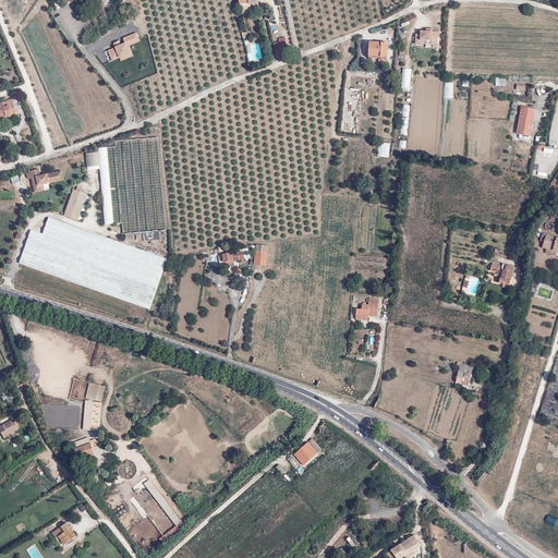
[(247,3),(240,5),(242,15),(251,13),(247,3)]
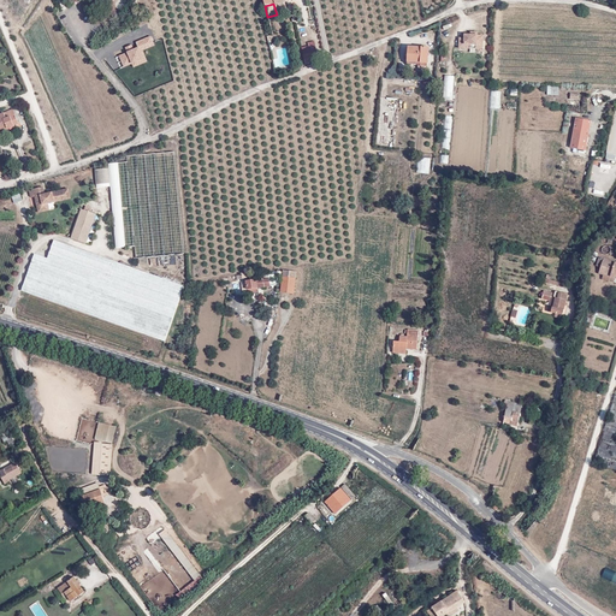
[(471,34),(465,34),(465,37),(460,37),(460,48),(484,48),(485,35),(479,35),(479,33),(471,31),(471,34)]
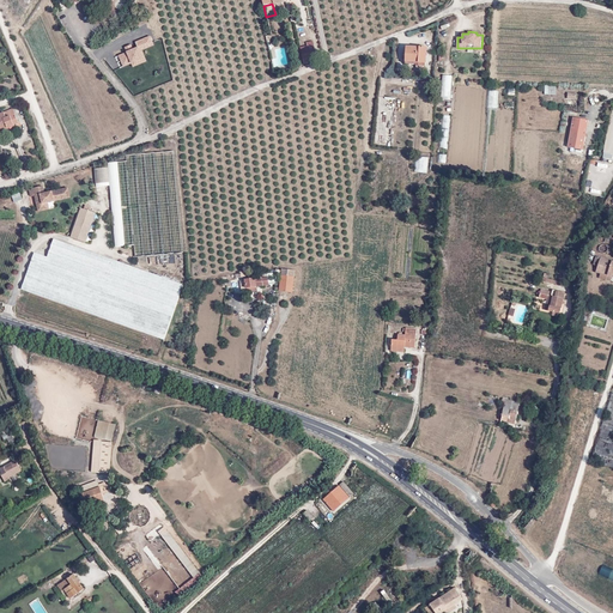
[(135,41),(138,48),(119,55),(123,67),(132,64),(133,67),(149,61),(144,49),(155,46),(151,36),(135,41)]
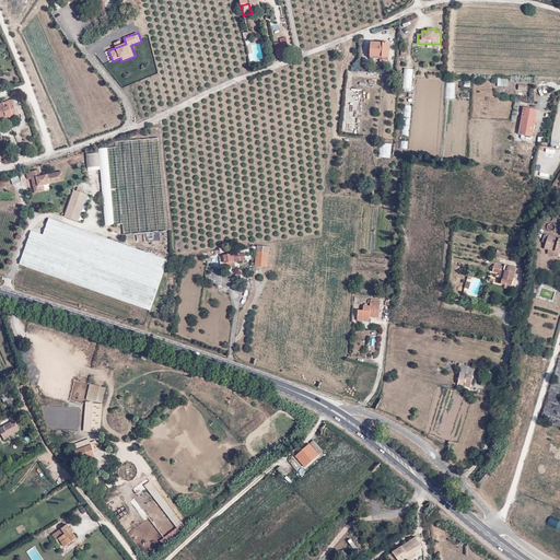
[(280,38),(280,42),(275,43),(276,49),(289,46),(286,37),(280,38)]
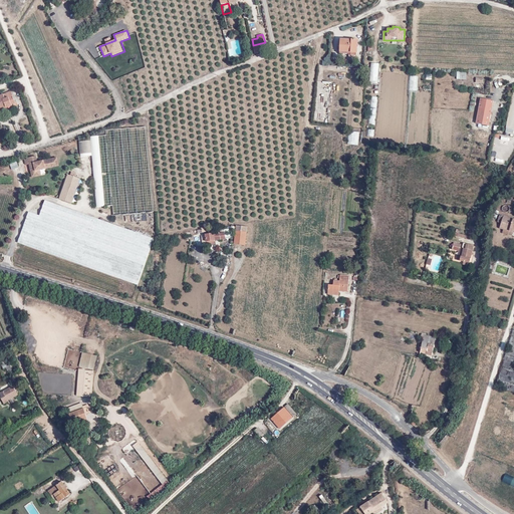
[(340,53),(356,53),(357,40),(340,38),(340,53)]
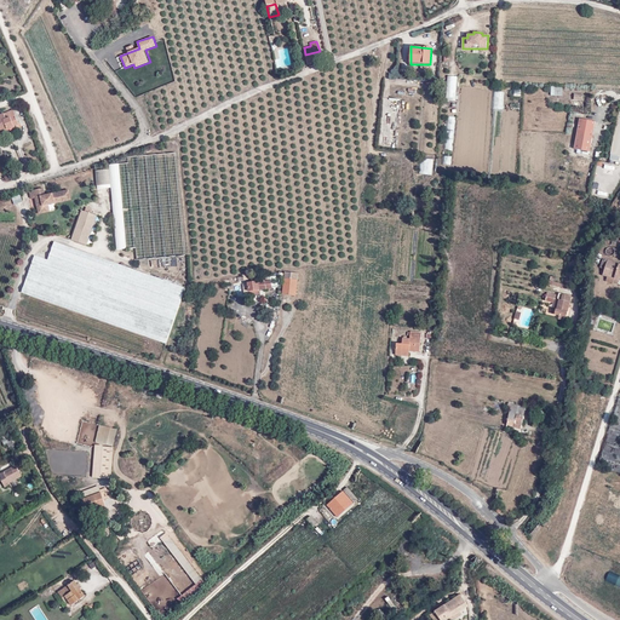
[(459,78),(448,76),(447,95),(458,96),(459,78)]
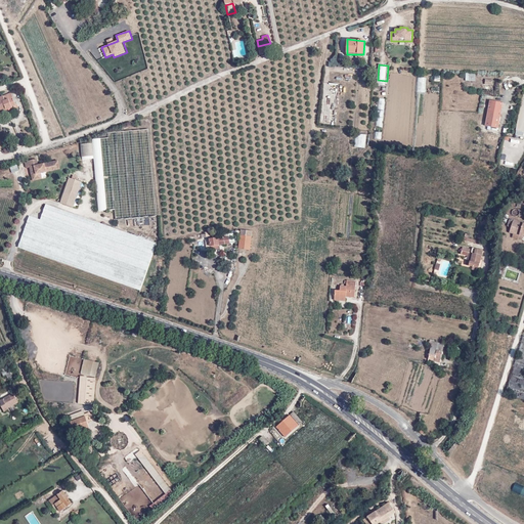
[(465,74),(465,82),(475,82),(476,74),(465,74)]
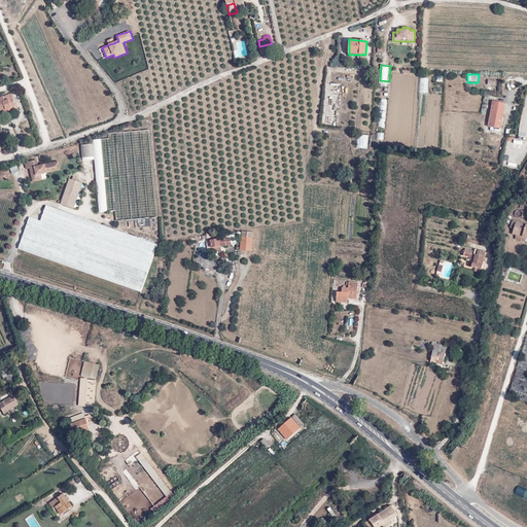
[(11,93),(0,97),(0,112),(10,109),(11,112),(19,110),(11,93)]
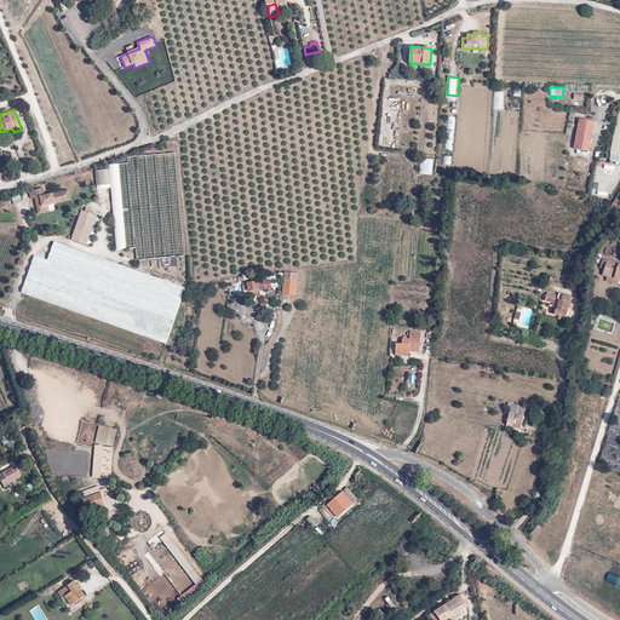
[(455,118),(448,116),(443,164),(452,165),(455,118)]
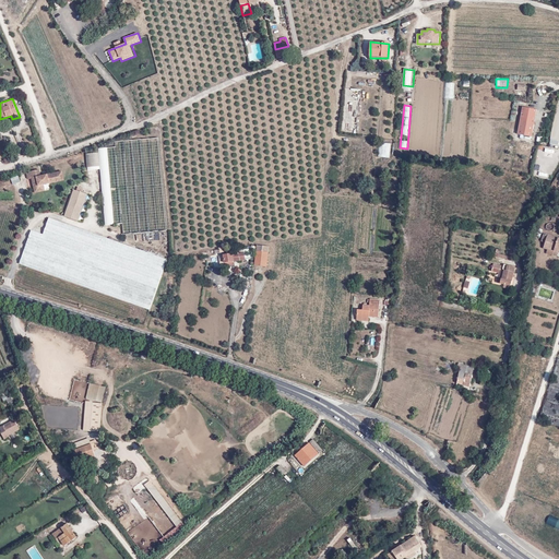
[(536,109),(523,107),(519,134),(532,137),(536,109)]
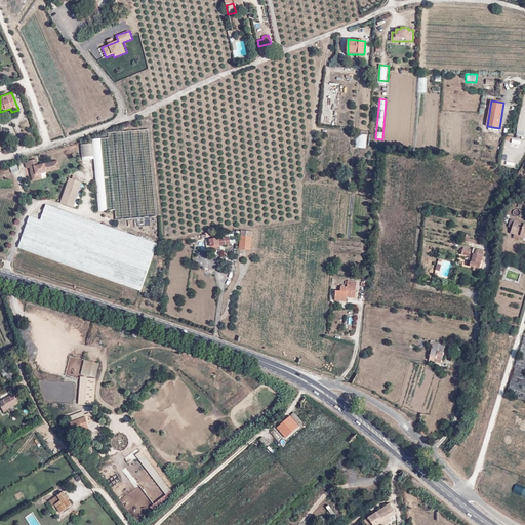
[(93,140),(93,144),(94,159),(99,212),(115,211),(116,221),(157,218),(150,131),(109,134),(109,139),(93,140)]
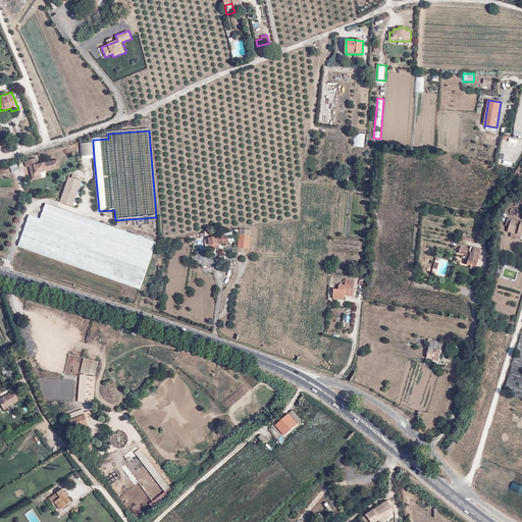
[(353,147),(363,148),(364,135),(354,134),(353,147)]
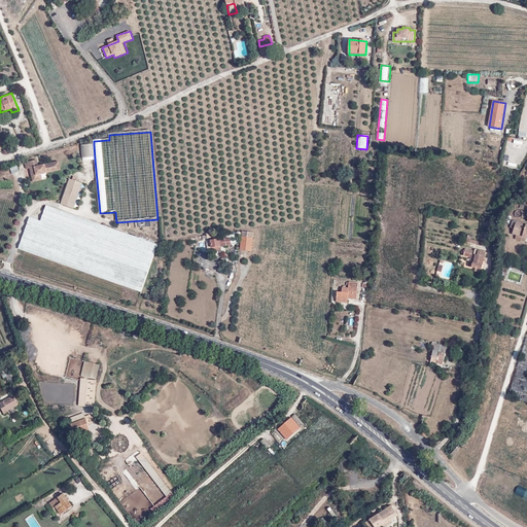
[(514,140),(513,147),(521,149),(522,141),(514,140)]
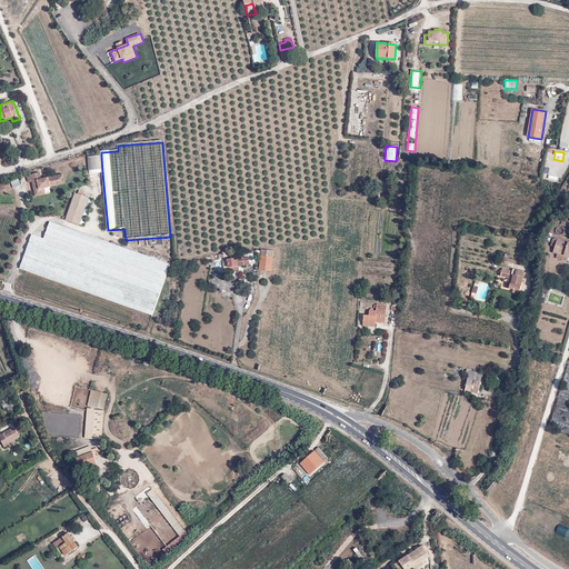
[(102,172),(101,156),(89,157),(90,173),(102,172)]
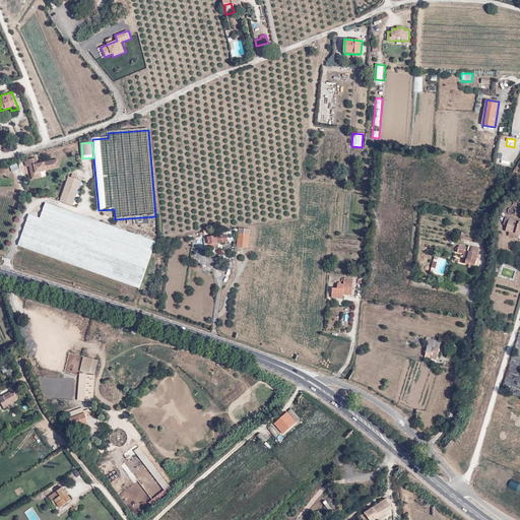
[(512,161),(517,155),(512,150),(507,156),(512,161)]
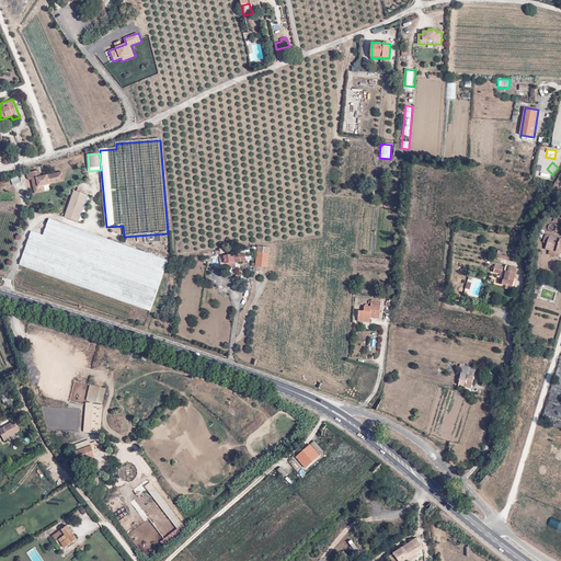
[(39,170),(26,173),(29,180),(32,179),(35,194),(52,190),(50,184),(66,181),(63,171),(42,176),(39,170)]
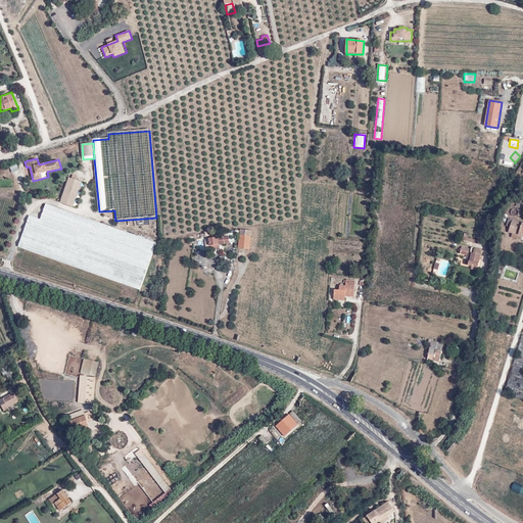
[(82,182),(77,181),(69,177),(63,191),(59,202),(73,206),(82,182)]
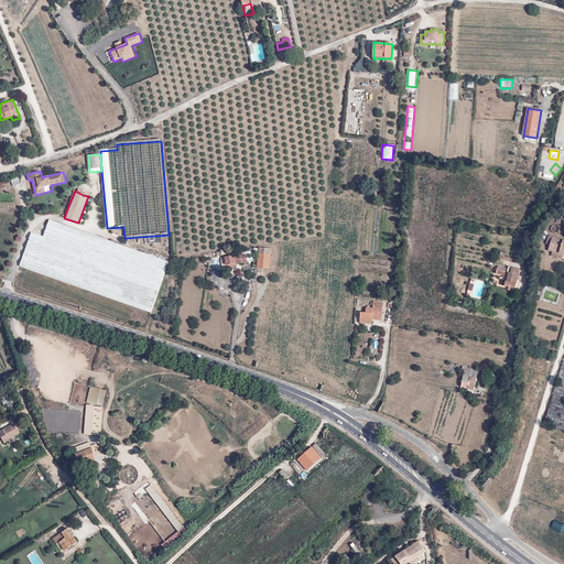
[(32,235),(20,268),(150,314),(167,263),(147,257),(49,221),(43,238),(32,235)]
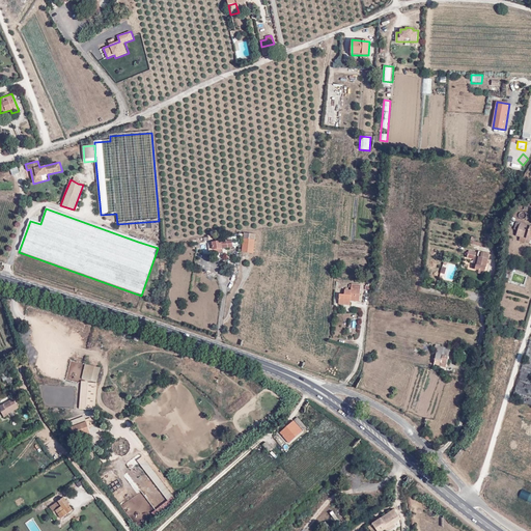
[(530,225),(515,221),(513,229),(518,230),(515,236),(520,238),(520,241),(530,244),(530,225)]
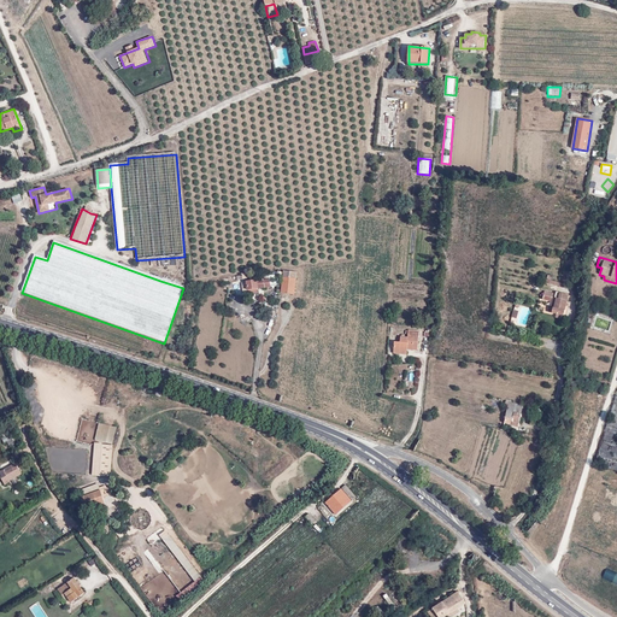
[(293,294),(298,271),(285,270),(281,293),(293,294)]
